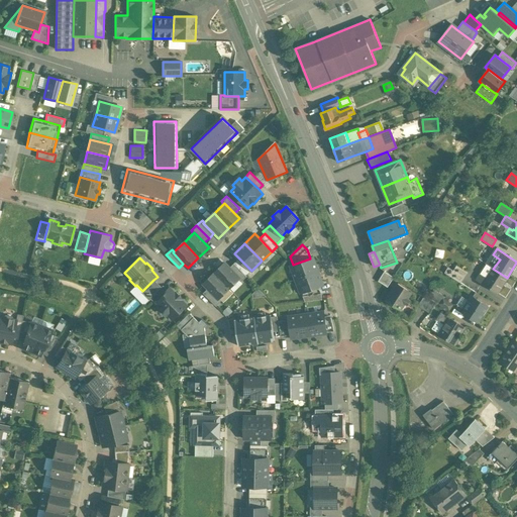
[(310,259),(293,265),(290,266),(295,279),(318,271),(313,257),(310,259)]
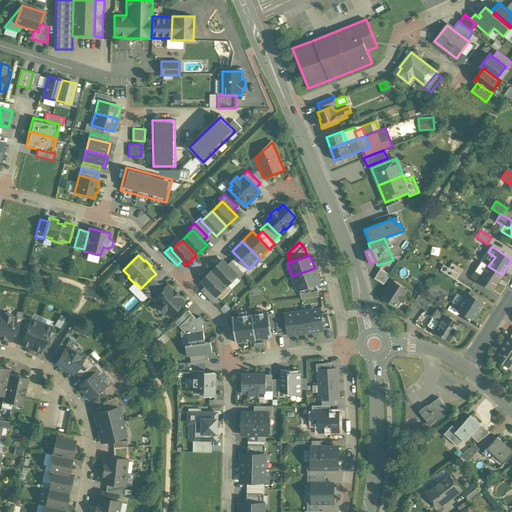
[(249,268),(237,256),(232,261),(244,273),(249,268)]
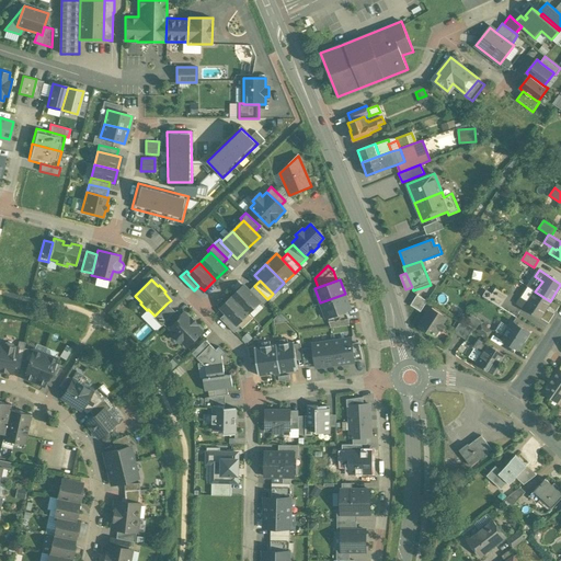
[(243,285),(232,297),(249,313),(259,302),(260,301),(249,290),(243,285)]
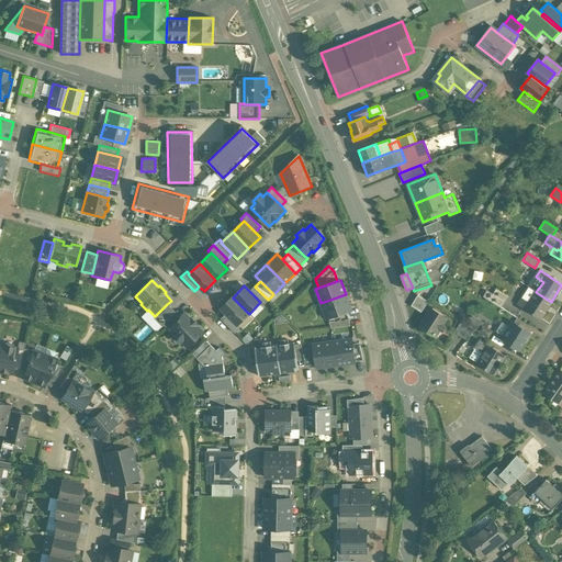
[(268,300),(255,287),(249,291),(260,302),(259,303),(262,306),(268,301),(268,300)]
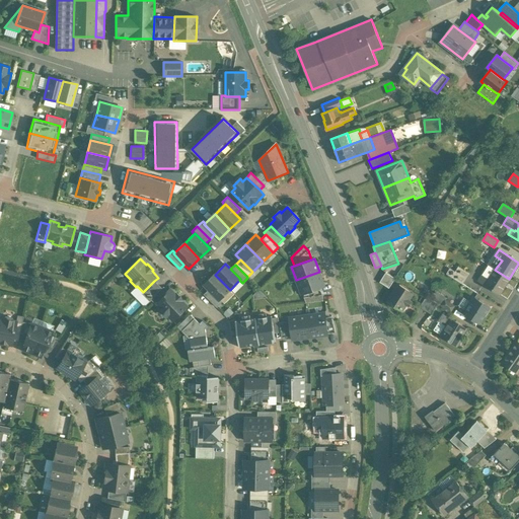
[(469,274),(459,268),(455,273),(450,270),(447,274),(463,284),(469,274)]
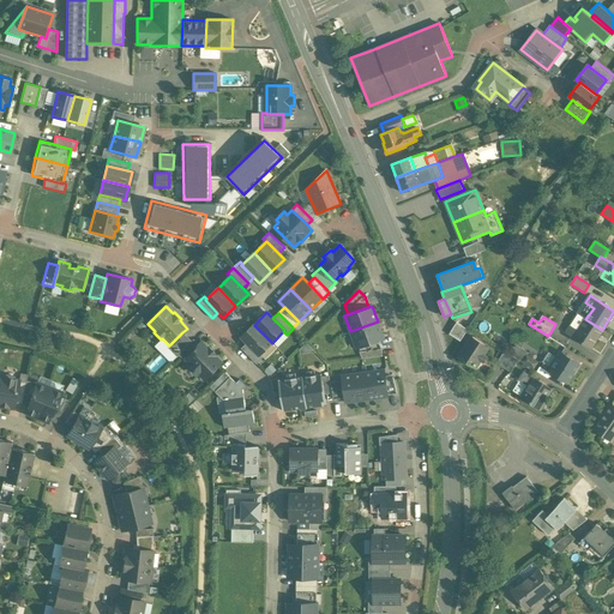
[(585,319),(579,330),(571,325),(566,332),(591,348),(602,330),(585,319)]
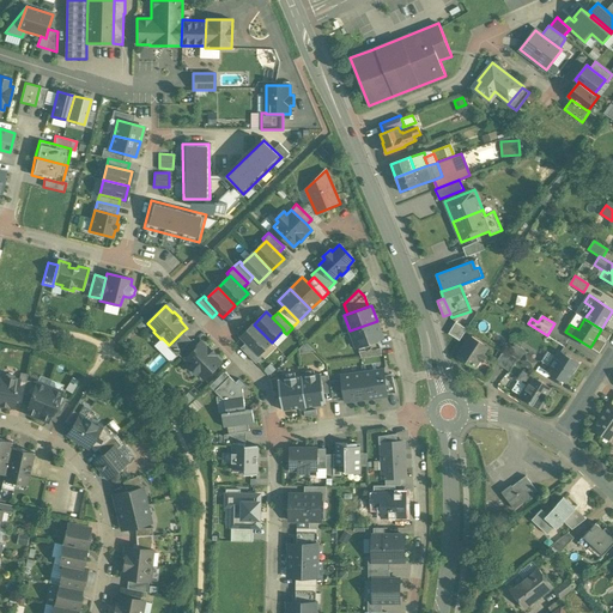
[(377,321),(350,331),(356,347),(357,347),(377,339),(383,338),(377,321)]
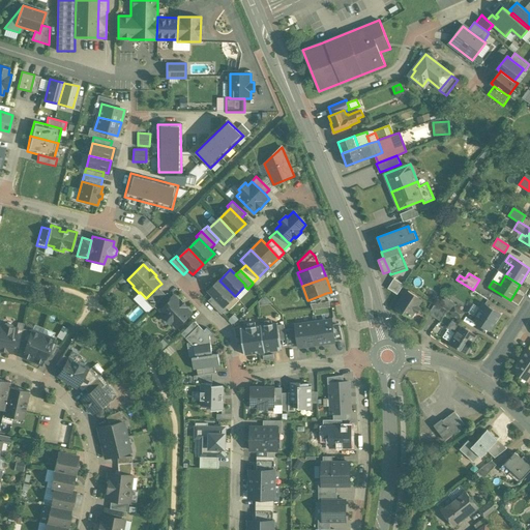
[(404,285),(394,278),(388,289),(398,295),(404,285)]
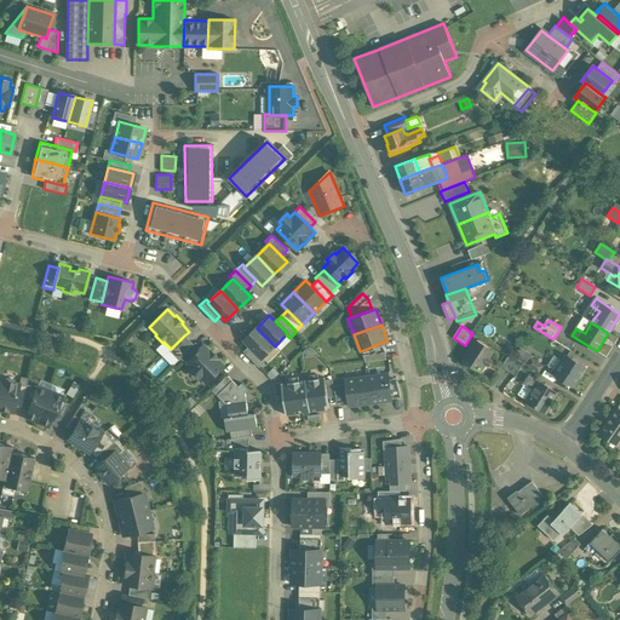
[(275,346),(257,328),(245,340),(250,345),(262,359),(263,357),(275,346)]
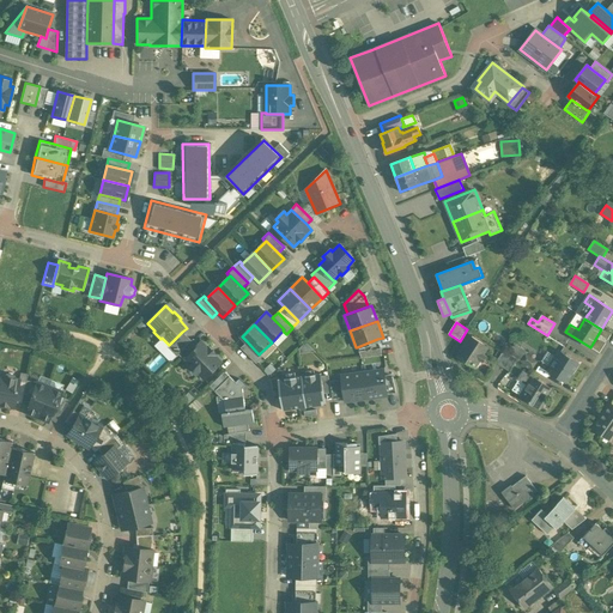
[(182,332),(169,345),(167,347),(176,356),(177,354),(190,341),(190,340),(182,332)]
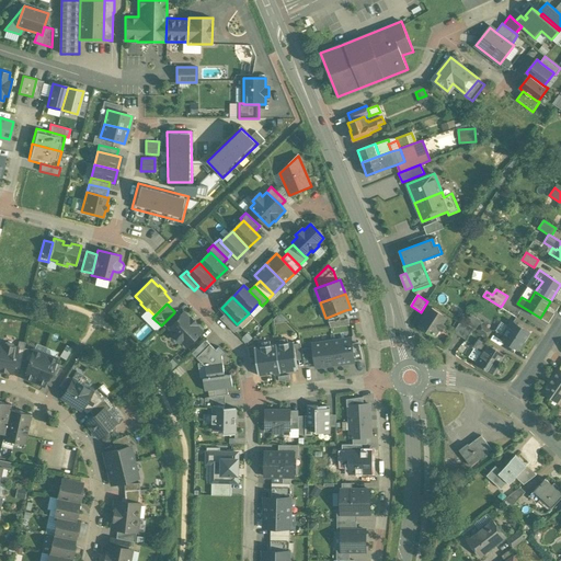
[(445,318),(431,308),(420,325),(434,334),(438,329),(442,331),(445,325),(442,323),(445,318)]
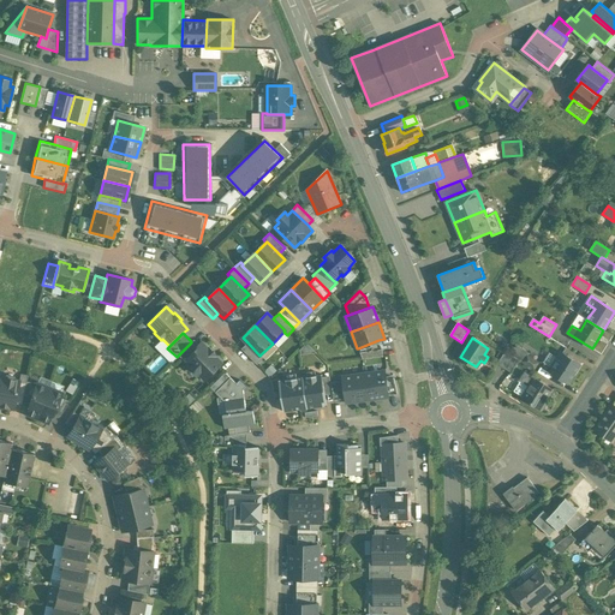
[(191,342),(178,356),(184,362),(185,360),(185,359),(198,345),(193,340),(191,341),(191,342)]
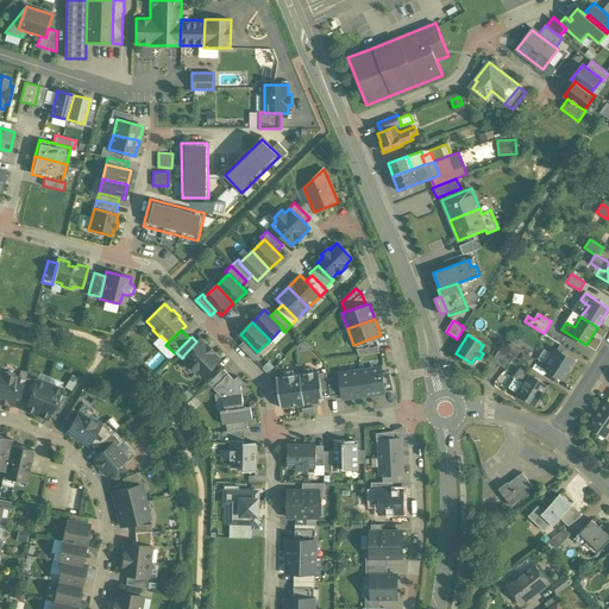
[(375,337),(355,345),(359,356),(380,353),(378,345),(375,337)]
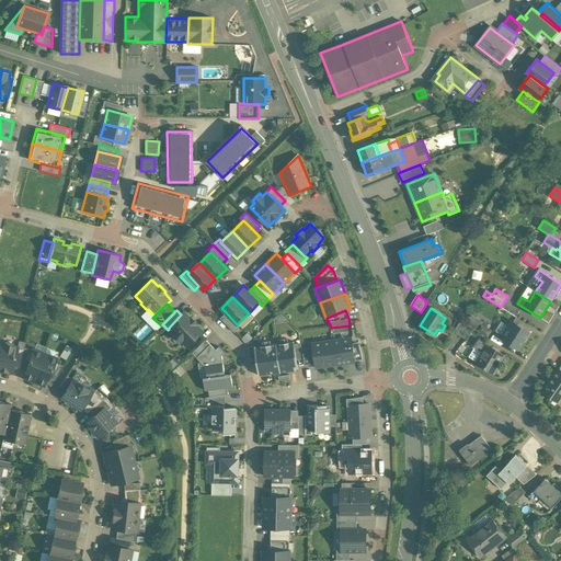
[(190,318),(184,312),(181,315),(169,328),(169,329),(174,333),(173,335),(180,342),(181,341),(187,346),(191,343),(192,343),(199,335),(198,335),(202,332),(203,331),(196,325),(197,324),(191,318),(190,318)]
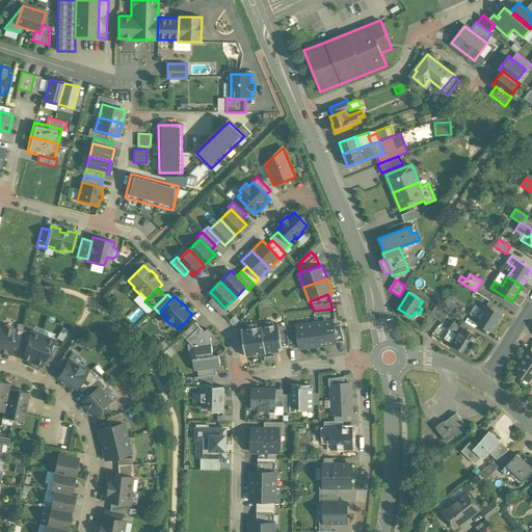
[(224,308),(214,296),(209,301),(222,315),(229,309),(225,307),(224,308)]
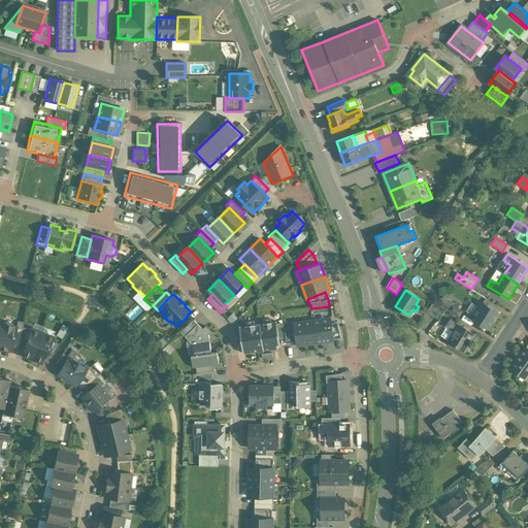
[(227,306),(228,308),(238,299),(234,295),(224,304),(227,306)]
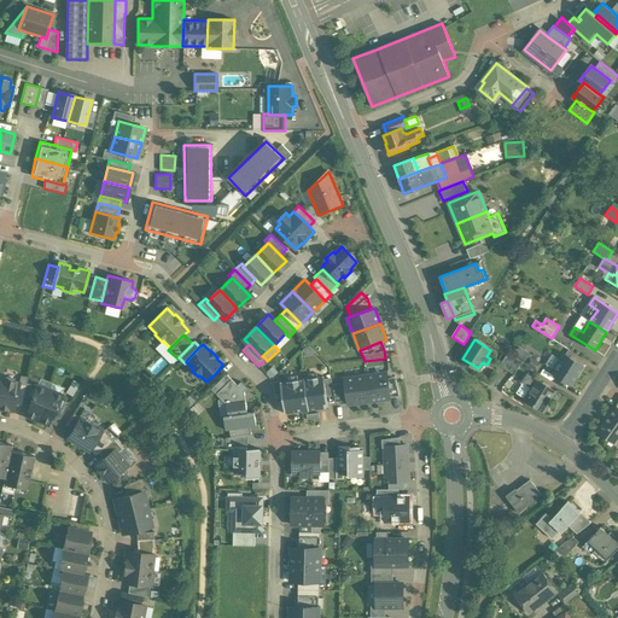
[(531,355),(518,347),(512,355),(522,361),(525,363),(530,356),(531,355)]
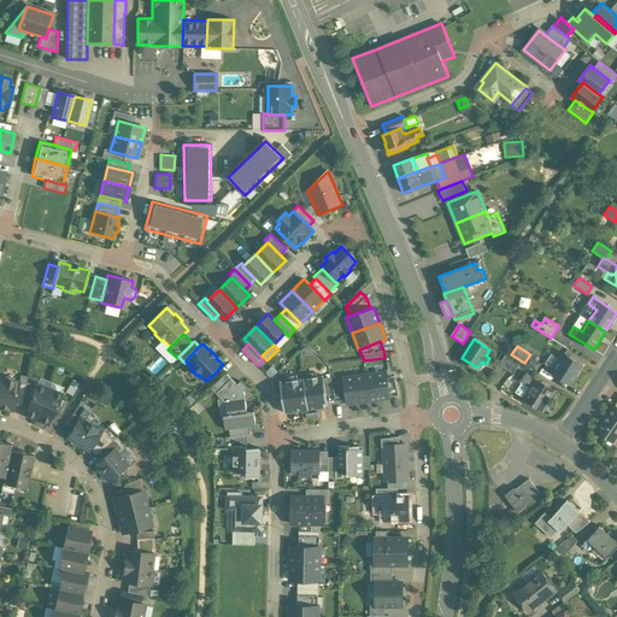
[(507,352),(499,365),(506,369),(513,357),(511,354),(507,352)]
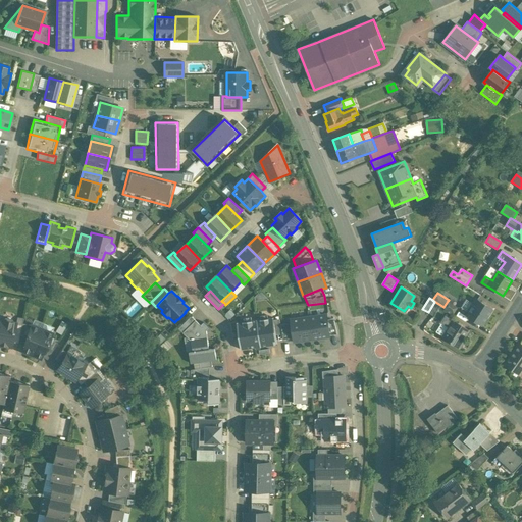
[(477,299),(474,305),(472,303),(467,311),(469,312),(467,316),(482,325),(483,324),(487,319),(486,318),(492,309),(477,299)]
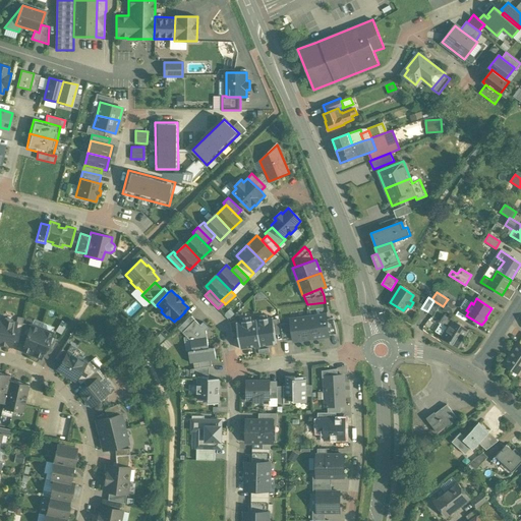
[(456,306),(447,300),(443,306),(453,312),(456,306)]
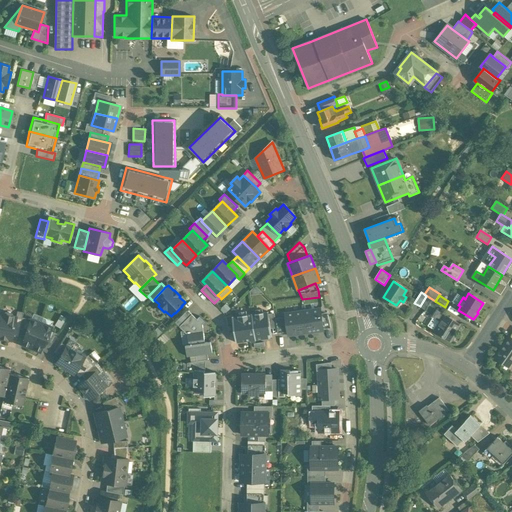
[(426,296),(420,306),(425,310),(432,299),(426,296)]
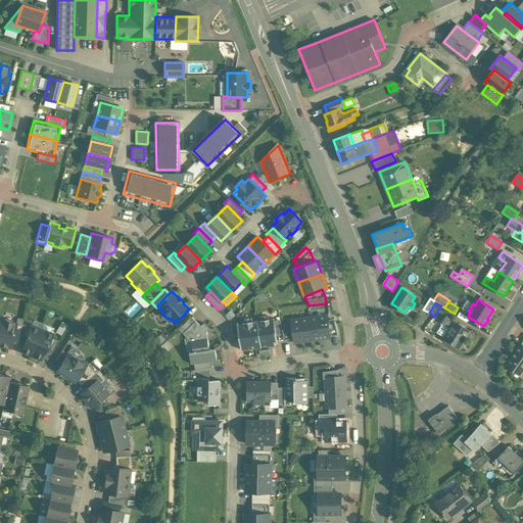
[(327,315),(310,318),(313,340),(330,337),(330,336),(328,322),(327,315)]
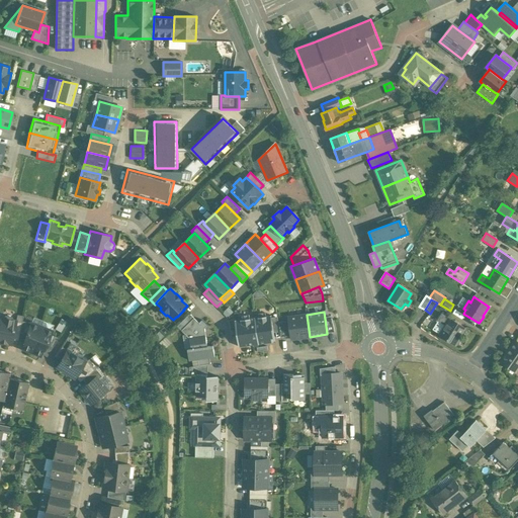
[(465,328),(442,313),(438,320),(446,325),(440,335),(456,345),(461,337),(459,336),(465,328)]
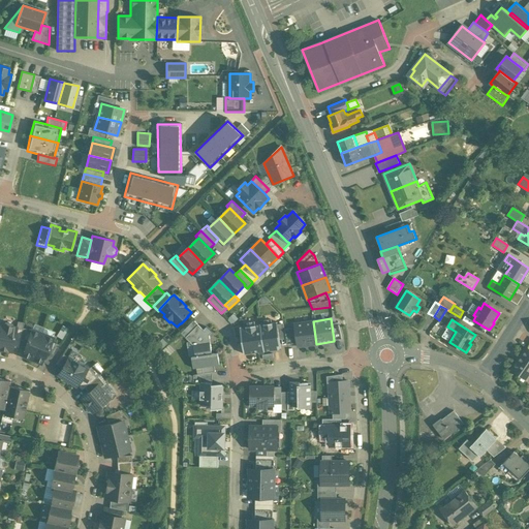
[(276,322),(261,324),(260,324),(265,351),(278,349),(279,349),(277,338),(279,337),(279,332),(278,325),(277,321),(276,322)]
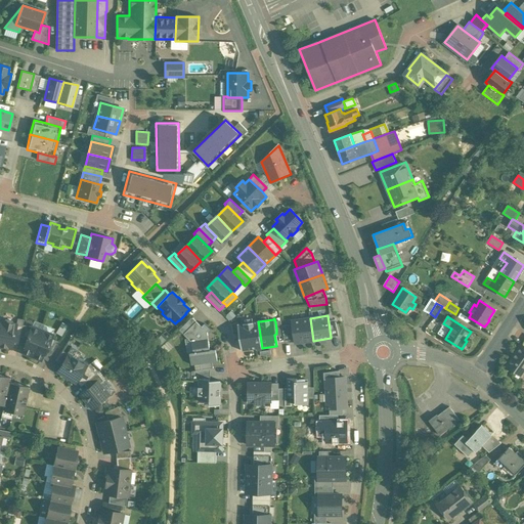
[(310,318),(293,320),(293,324),(295,340),(296,343),(313,341),(310,318)]
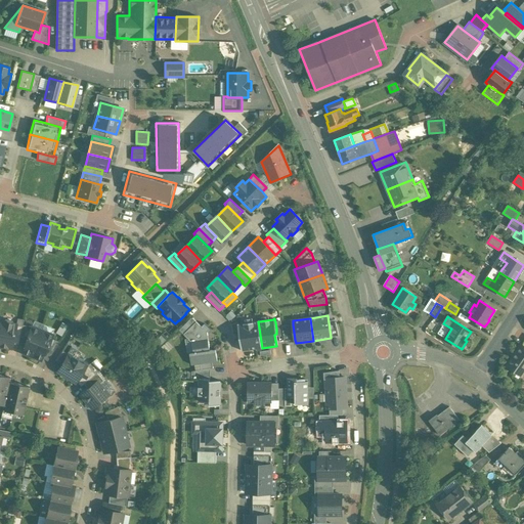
[(15,324),(0,320),(0,346),(11,348),(12,344),(15,325),(15,324)]
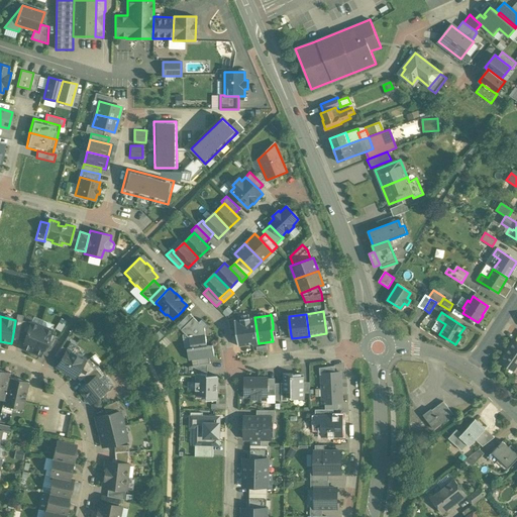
[(254,317),(235,320),(235,319),(234,319),(238,346),(239,346),(239,345),(257,343),(259,343),(254,317)]
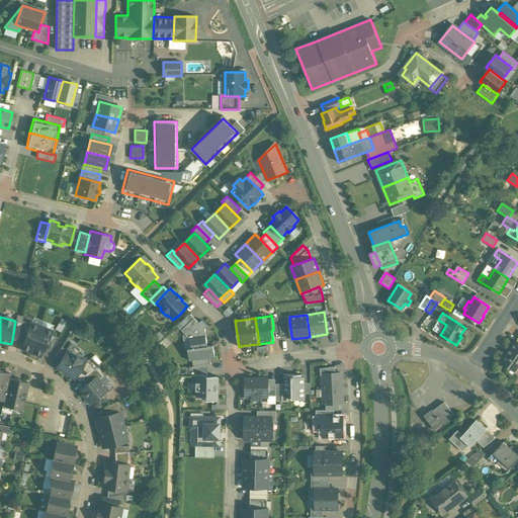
[(325,319),(327,333),(335,332),(334,329),(332,318),(325,319)]
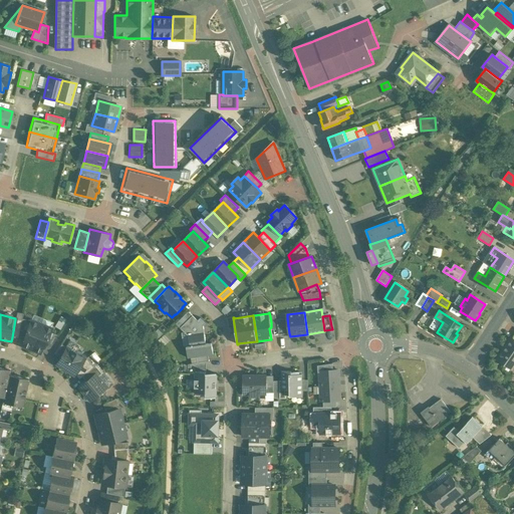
[(30,320),(21,318),(21,320),(19,330),(25,331),(30,321),(30,320)]
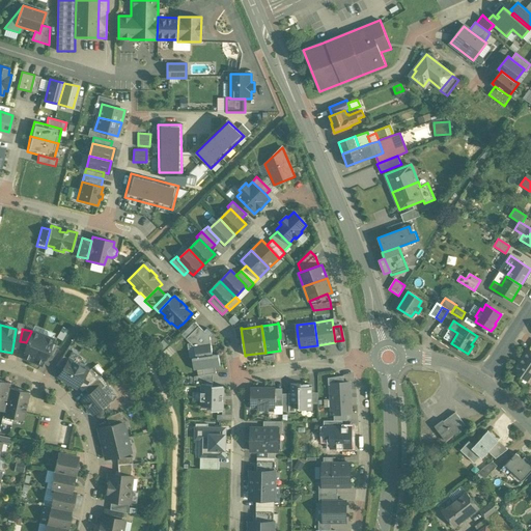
[(186,339),(194,346),(212,344),(211,336),(214,334),(207,329),(197,338),(192,333),(186,339)]
